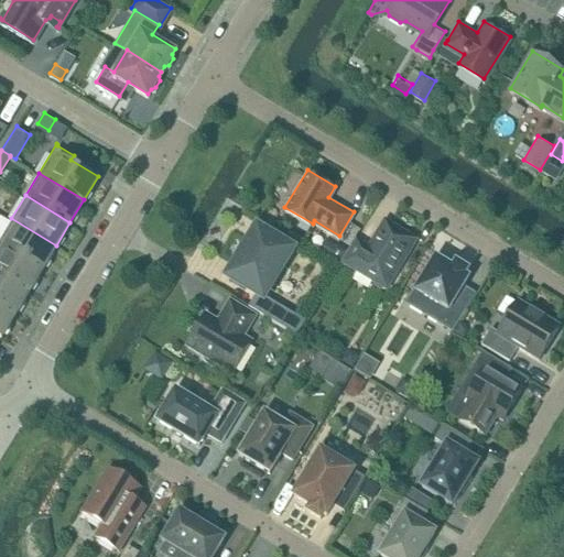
[(357,237),(343,259),(357,268),(371,276),(372,277),(373,281),(381,285),(386,285),(387,285),(416,236),(384,217),(369,243),(357,237)]
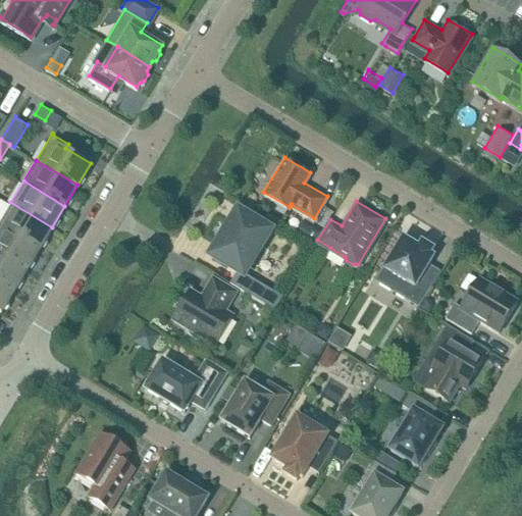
[(0,223),(40,248),(52,227),(10,202),(0,219),(0,223)]
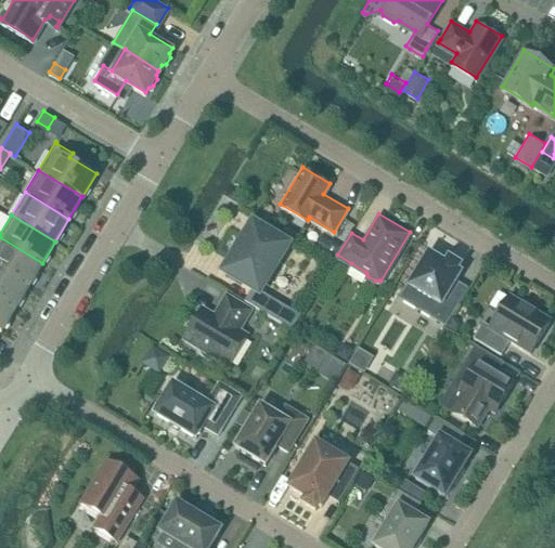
[(292,326),(300,312),(259,287),(286,243),(254,222),(226,269),(252,285),(244,298),(292,326)]
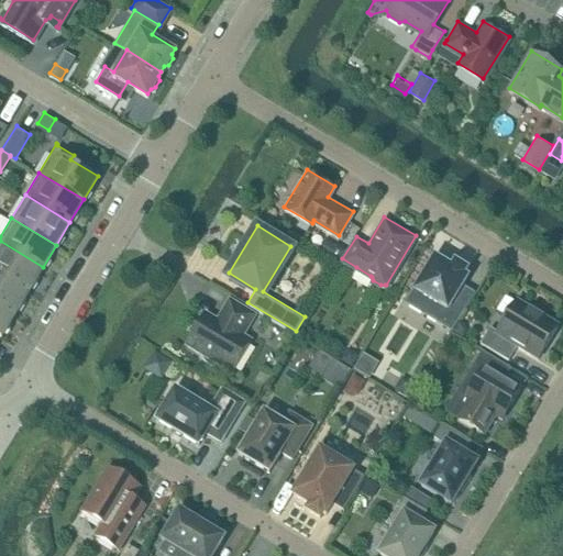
[(0,271),(29,290),(43,267),(0,241),(0,271)]
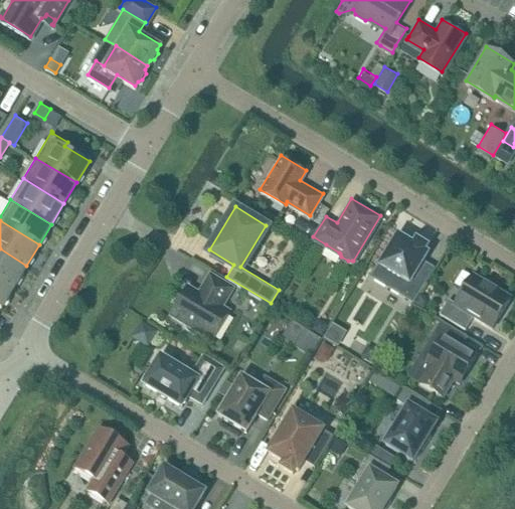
[(412,242),(397,232),(373,274),(413,298),(426,275),(416,269),(426,250),(423,248),(426,243),(416,237),(412,242)]
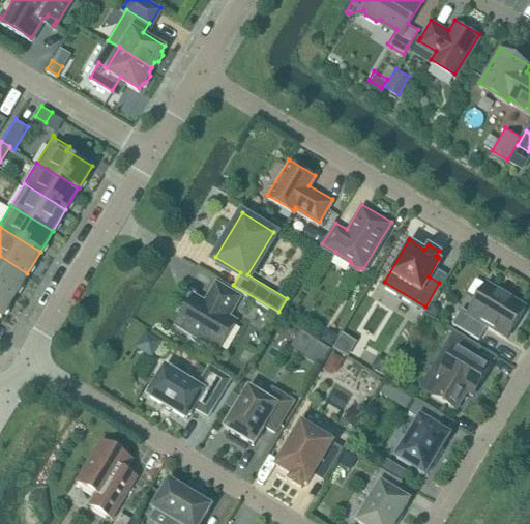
[(0,285),(15,294),(27,273),(0,256),(0,285)]
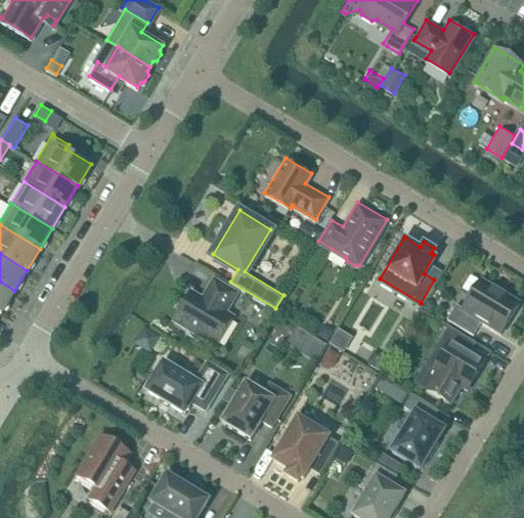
[(225,309),(236,291),(214,276),(207,289),(209,290),(205,297),(191,289),(174,317),(188,327),(189,331),(192,335),(197,336),(202,335),(216,343),(232,314),(225,309)]
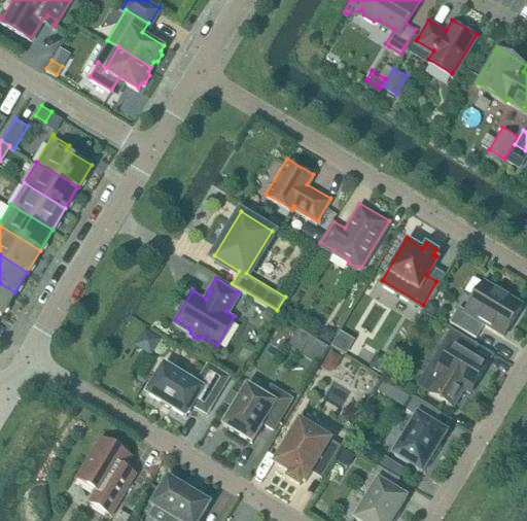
[(496,287),(483,279),(465,308),(458,304),(450,319),(476,335),(484,321),(503,333),(522,303),(507,294),(510,290),(498,284),(496,287)]
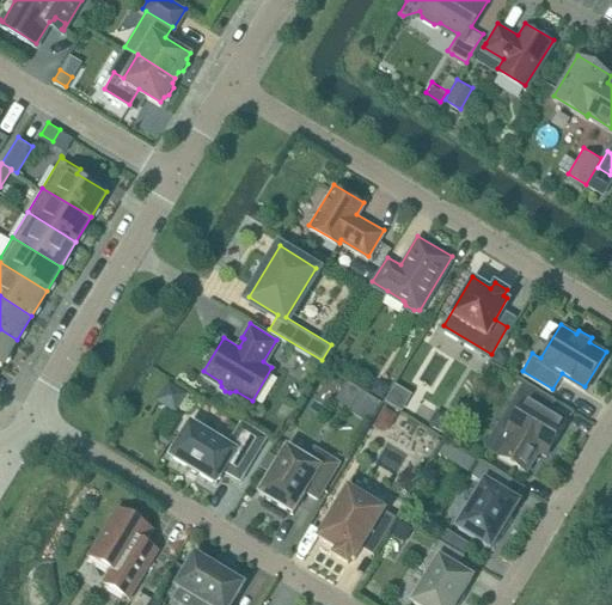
[(0,364),(1,365),(17,340),(0,329),(0,364)]
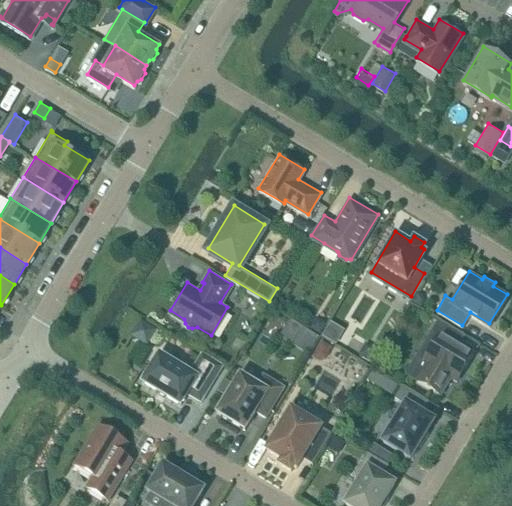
[(457,378),(473,351),(458,342),(465,332),(437,315),(430,327),(439,332),(424,357),(420,354),(410,371),(418,376),(417,378),(440,392),(450,374),(457,378)]
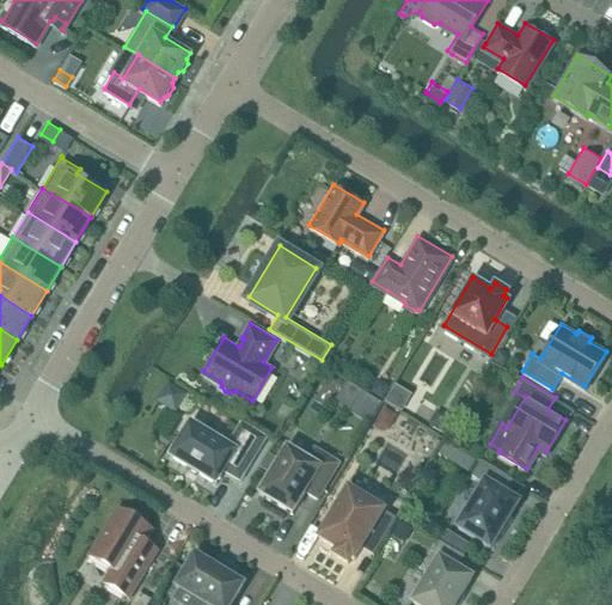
[(239,477),(265,434),(242,420),(227,442),(190,420),(171,453),(188,463),(187,464),(197,471),(199,470),(215,481),(224,468),(239,477)]
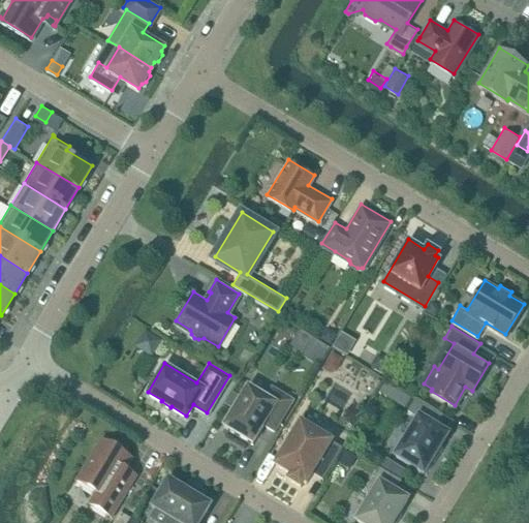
[(266,395),(248,383),(224,424),(253,441),(265,423),(275,429),(293,398),(272,385),(266,395)]
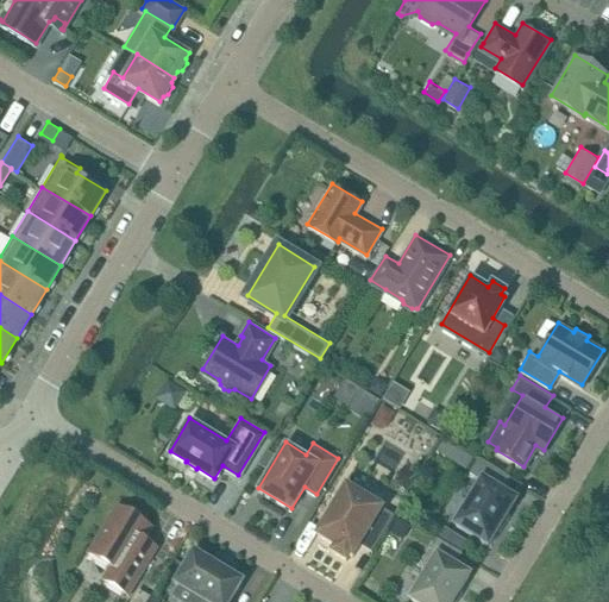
[(509,474),(478,455),(469,470),(482,478),(456,521),(488,541),(497,526),(498,527),(498,528),(500,530),(509,513),(508,512),(508,513),(506,512),(515,496),(495,484),(502,471),(509,475),(509,474)]
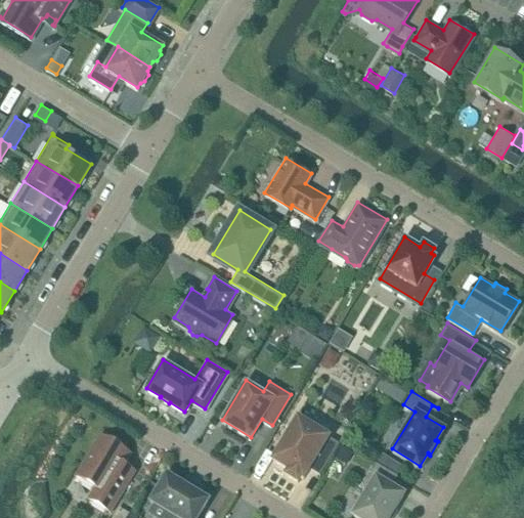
[(324,464),(339,441),(298,416),(273,458),(289,467),(286,472),(298,479),(301,474),(303,475),(314,458),(324,464)]
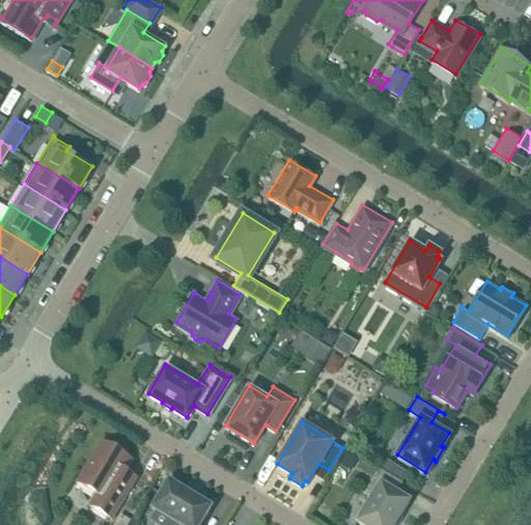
[(112,516),(134,480),(137,475),(136,475),(124,468),(132,457),(103,439),(77,479),(95,491),(89,502),(112,516)]
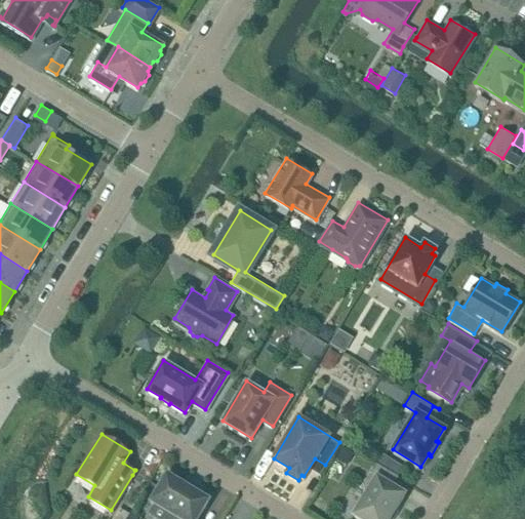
[(361,518),(388,518),(405,492),(392,485),(398,474),(376,461),(363,482),(368,489),(354,514),(361,518)]
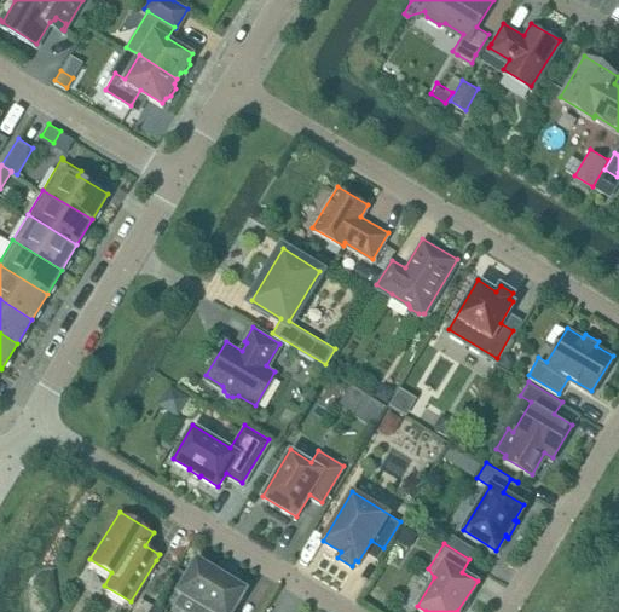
[(233,611),(232,611),(246,588),(197,559),(178,589),(214,611),(233,611)]
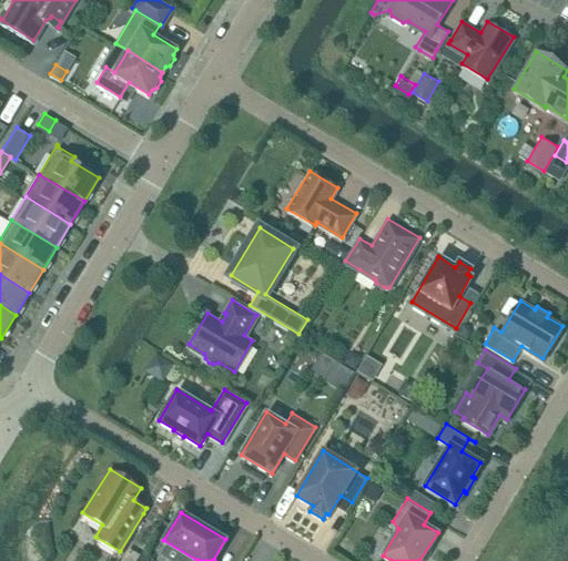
[(130,546),(120,560),(134,560),(141,552),(130,546)]
